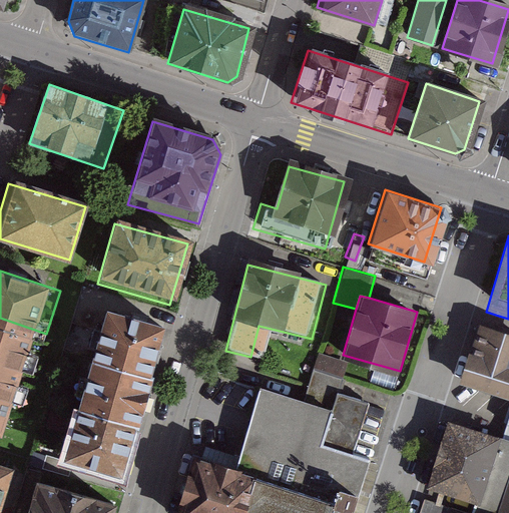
[(160,331),(104,313),(91,356),(149,376),(160,331)]
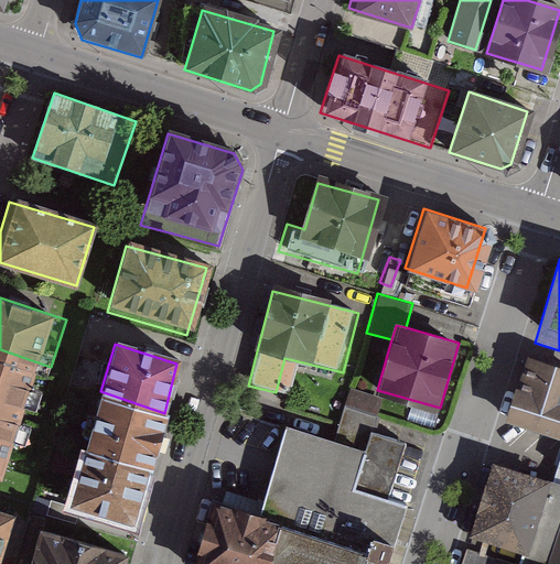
[(51,367),(0,349),(0,408),(34,419),(51,367)]
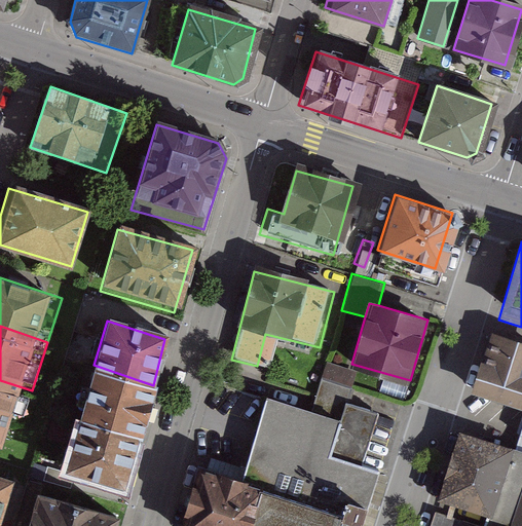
[(521,346),(486,336),(467,397),(521,413),(521,346)]
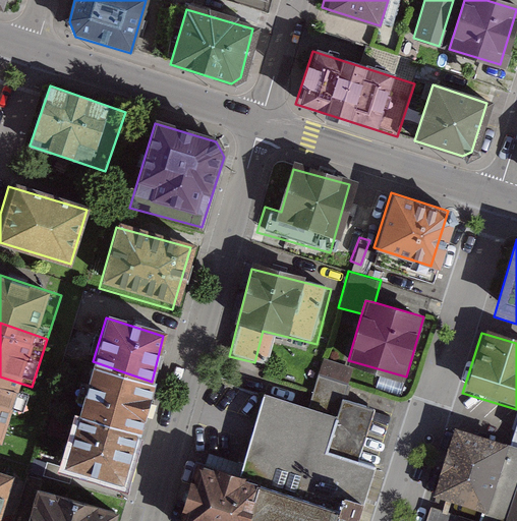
[(152,382),(93,361),(77,406),(139,426),(152,382)]
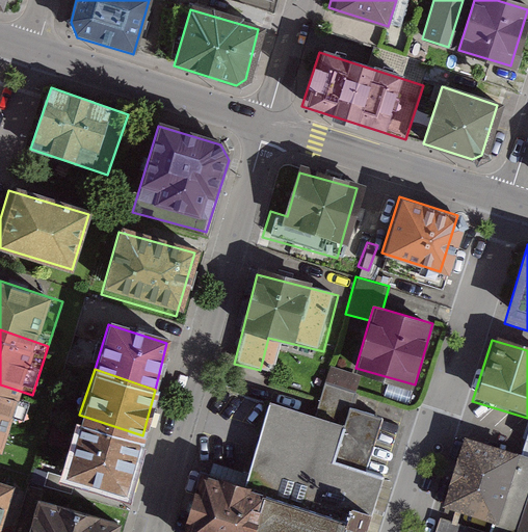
[(350,380),(334,375),(331,386),(348,391),(350,380)]
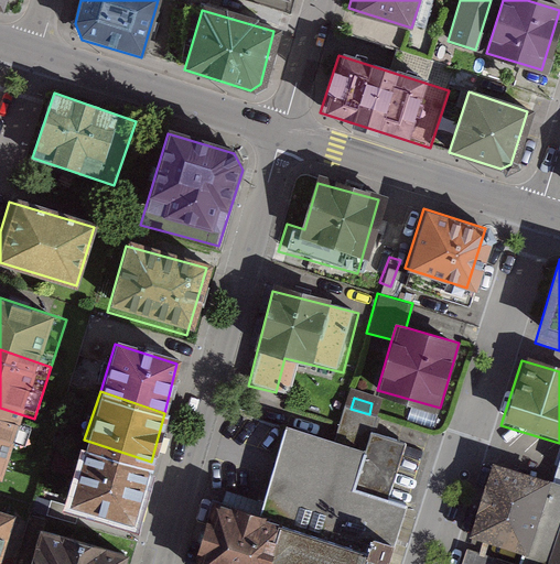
[(333,441),(369,452),(376,431),(380,418),(369,414),(351,409),(343,405),(333,441)]
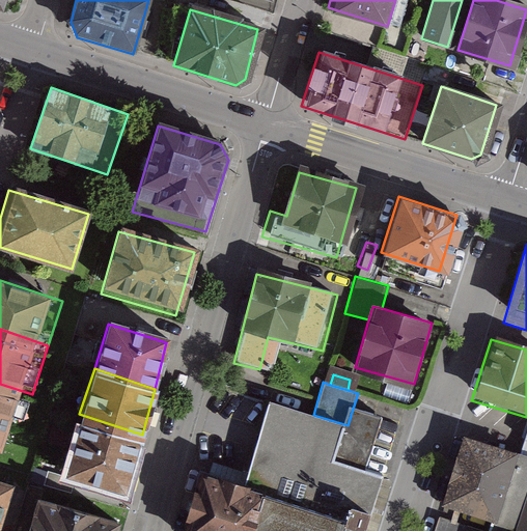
[(0,443),(16,449),(32,394),(0,384),(0,443)]
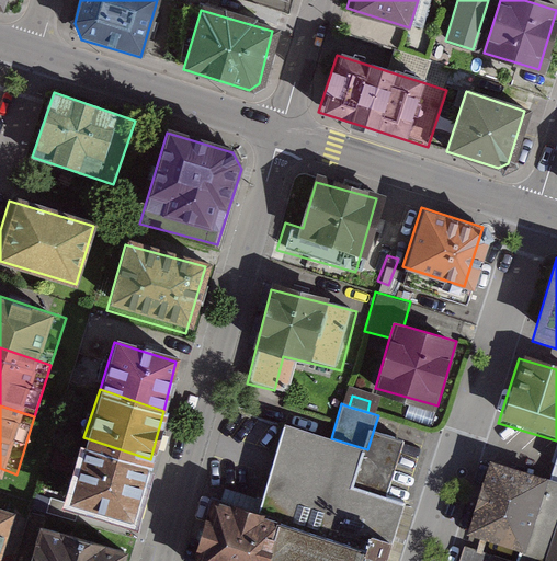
[(355,487),(367,449),(331,438),(284,425),(258,516),(293,527),(327,537),(344,482),(355,487)]
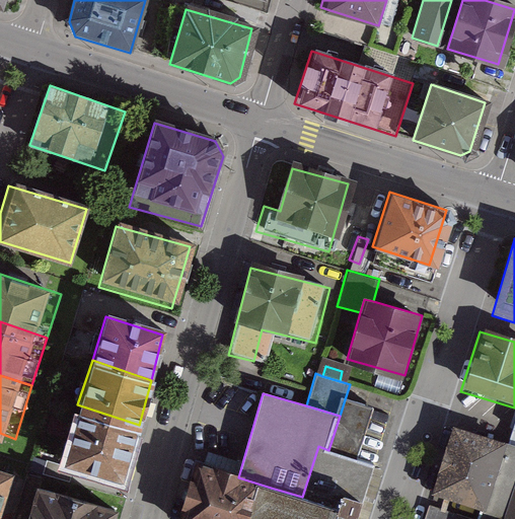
[(383,409),(346,396),(340,416),(328,450),(366,461),(383,409)]
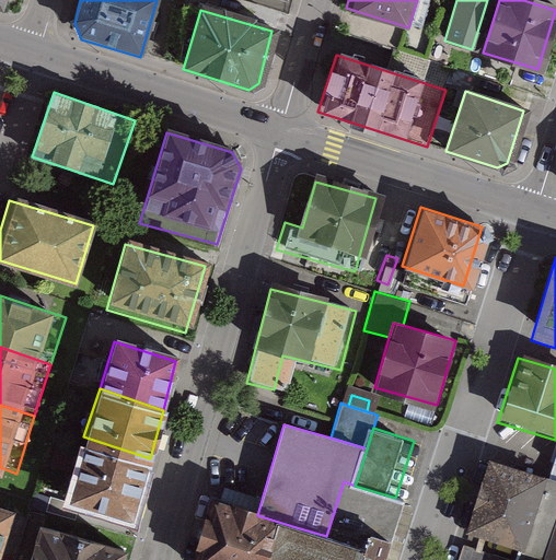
[(150,458),(83,436),(66,508),(129,526),(150,458)]
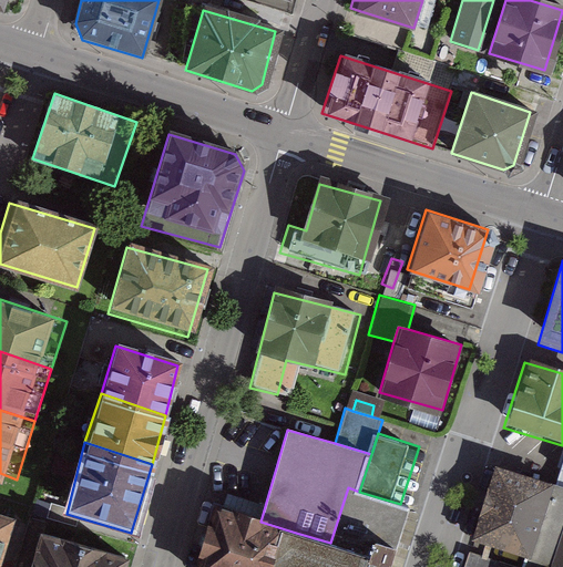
[(562,491),(562,488),(492,466),(470,537),(541,559),(562,491)]
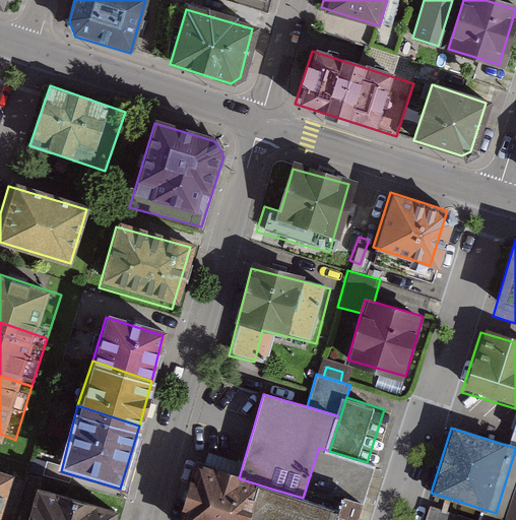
[(319,447),(303,498),(362,517),(378,466),(367,462),(329,451),(319,447)]
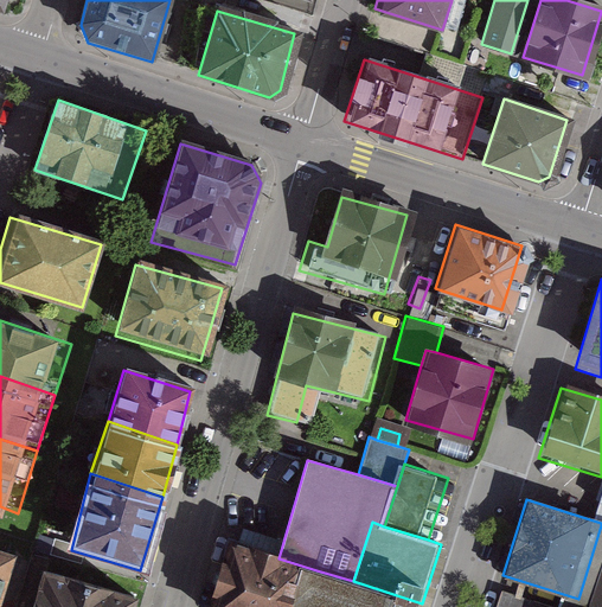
[(601,606),(601,525),(578,599),(575,606),(601,606)]
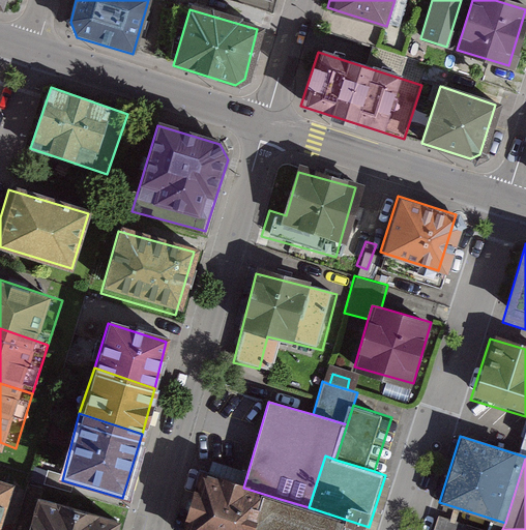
[(243,488),(200,473),(182,529),(266,529),(276,498),(243,488)]
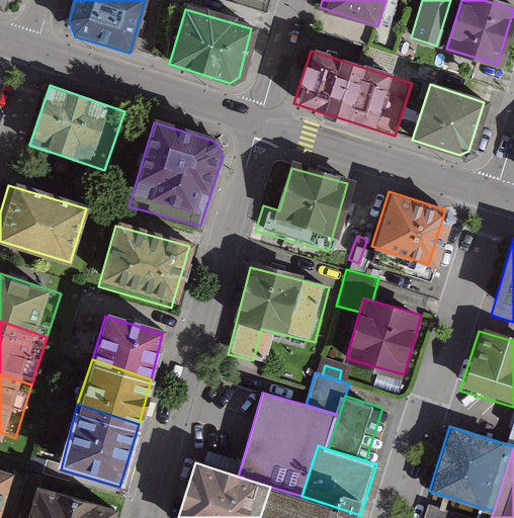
[(0,517),(13,479),(0,473),(0,517)]
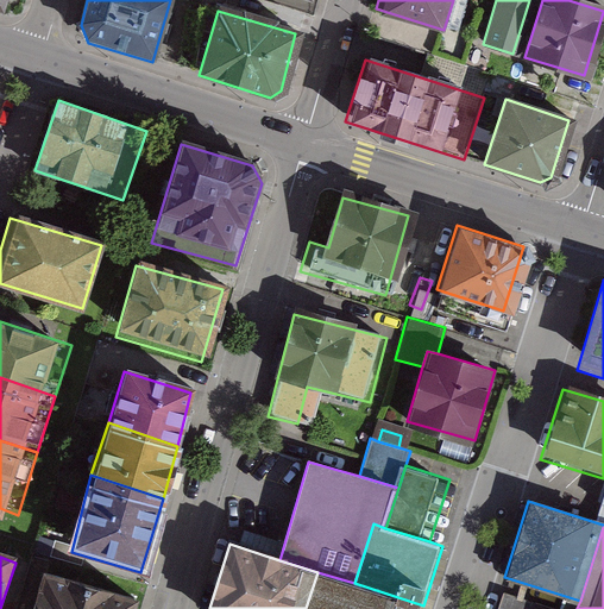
[(354,583),(318,572),(306,608),(422,608),(423,606),(354,583)]
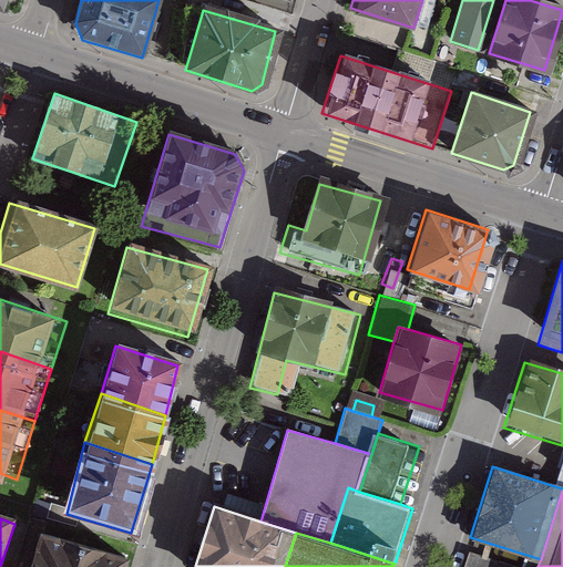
[(122,566),(124,560),(39,534),(29,566),(122,566)]
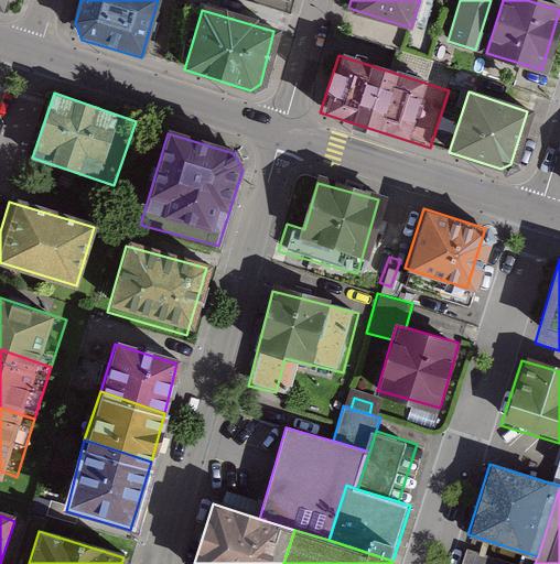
[(504,563),(462,551),(458,563),(504,563)]
